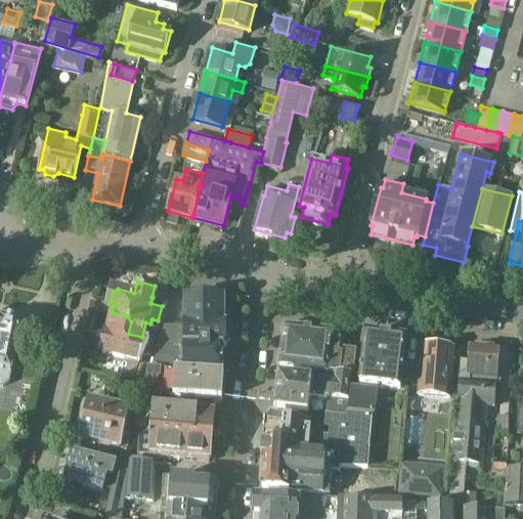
[(184,368),(184,370),(221,372),(224,372),(224,344),(226,344),(226,340),(229,337),(229,329),(225,325),(226,321),(223,321),(224,295),(222,295),(222,294),(218,289),(210,289),(206,294),(206,295),(184,294),(183,323),(161,323),(154,361),(184,368)]
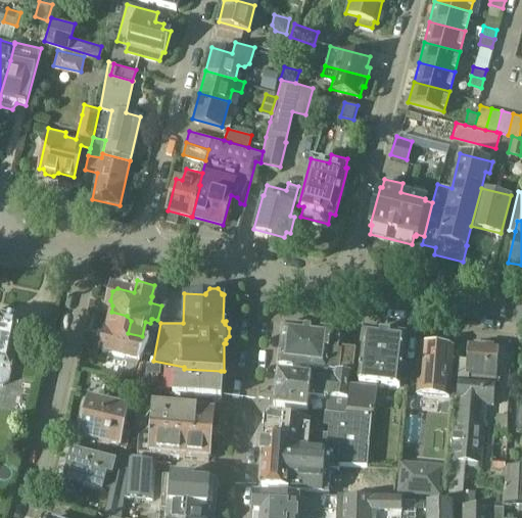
[(142,350),(148,349),(152,338),(142,336),(128,333),(131,321),(127,316),(111,312),(106,331),(101,336),(99,342),(102,348),(101,349),(128,356),(123,375),(131,377),(138,360),(142,350)]
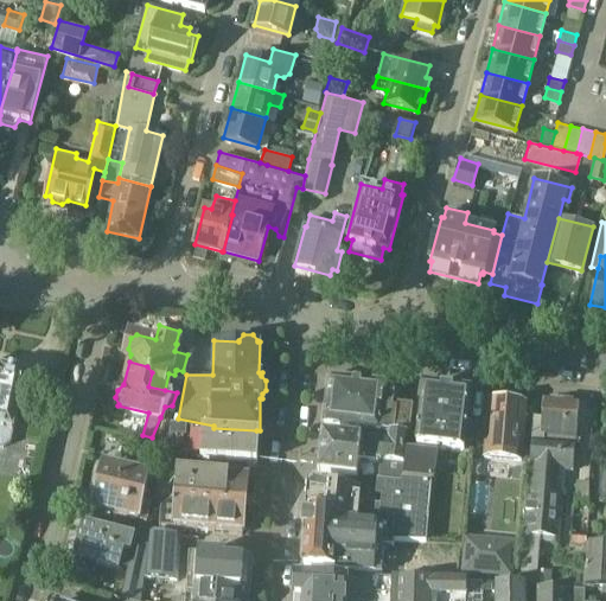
[(13,428),(26,372),(1,366),(0,372),(0,441),(2,442),(10,438),(12,428),(13,428)]
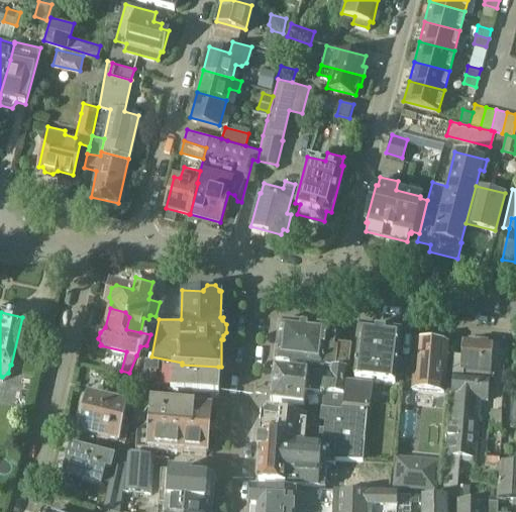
[(276,356),(331,364),(348,366),(351,341),(336,339),(337,326),(328,325),(328,322),(281,317),(276,356)]
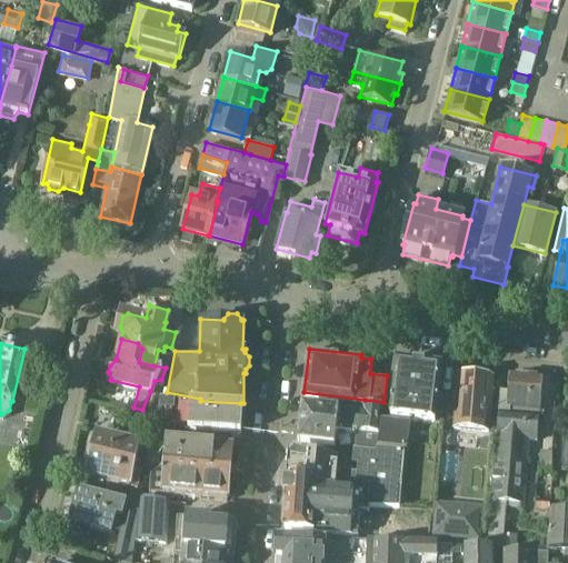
[(435,419),(441,363),(397,359),(390,413),(435,419)]
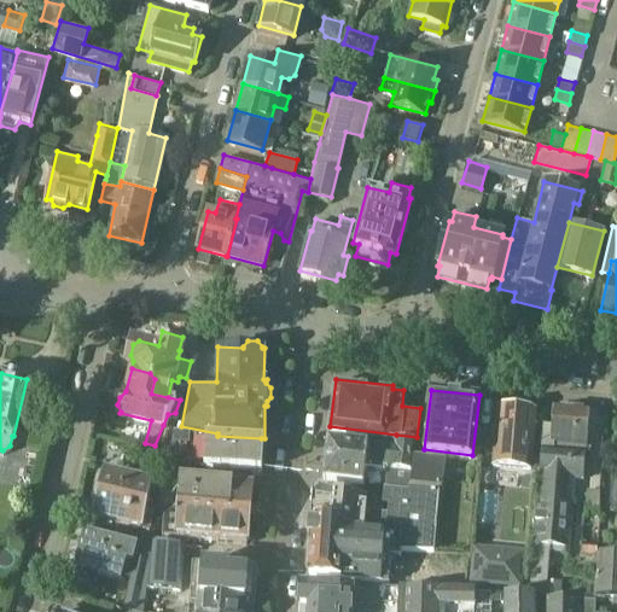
[(543,421),(541,444),(586,448),(589,407),(553,403),(552,423),(543,421)]
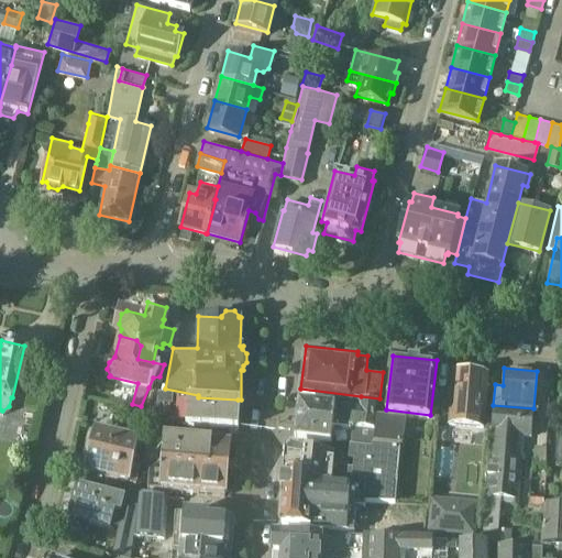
[(484,424),(487,371),(453,369),(449,422),(484,424)]
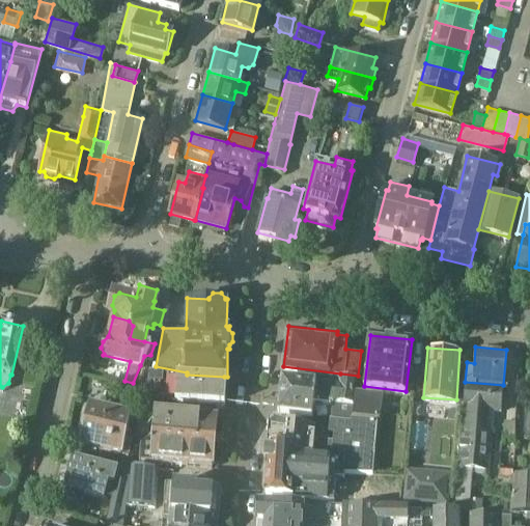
[(134,382),(144,385),(148,367),(141,366),(134,382)]
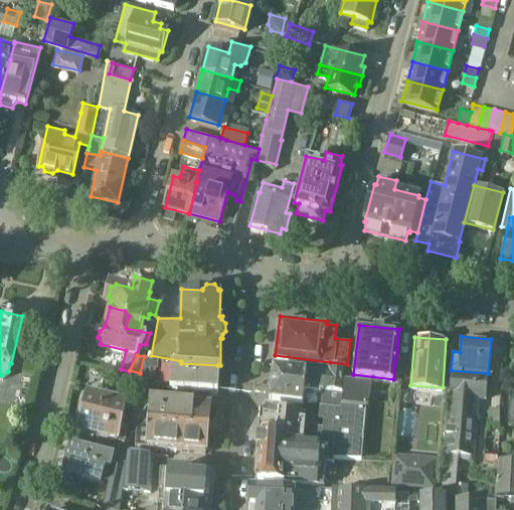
[(144,355),(138,389),(170,391),(170,387),(218,391),(220,367),(220,365),(217,365),(181,363),(175,362),(170,361),(161,360),(144,355)]
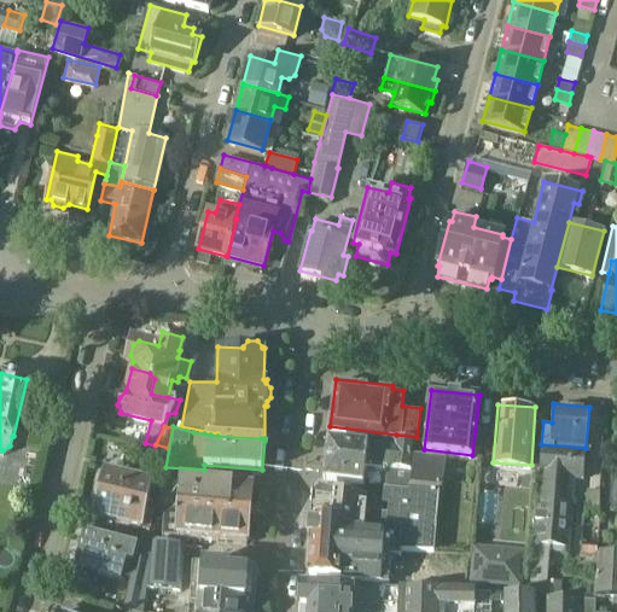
[(414,454),(417,437),(396,435),(395,444),(330,436),(325,477),(364,482),(366,464),(389,466),(386,484),(411,487),(412,483),(414,454)]
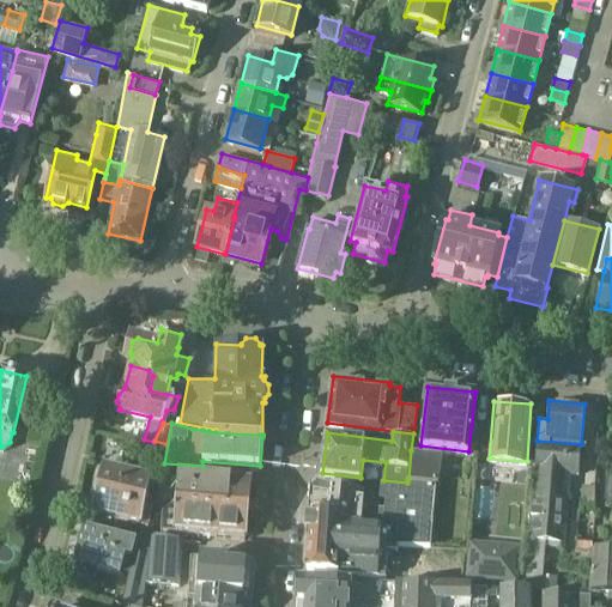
[(525,571),(525,575),(543,576),(543,572),(545,540),(547,541),(550,542),(557,544),(559,541),(559,539),(563,539),(567,498),(569,474),(569,471),(579,471),(581,444),(537,441),(534,467),(534,474),(532,495),(525,571)]
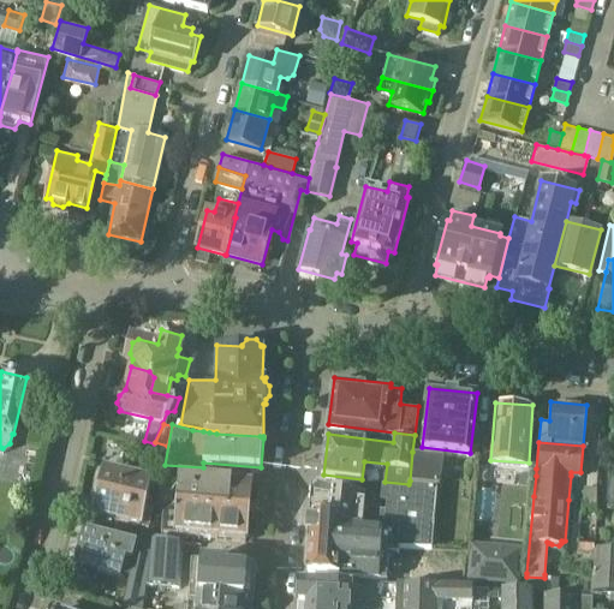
[(410,481),(436,484),(439,484),(442,455),(412,452),(410,481)]
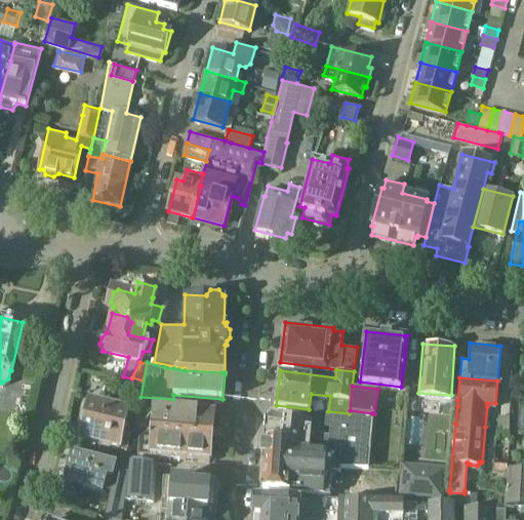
[(130,409),(119,406),(91,400),(86,422),(81,421),(77,437),(128,448),(132,431),(125,430),(130,409)]
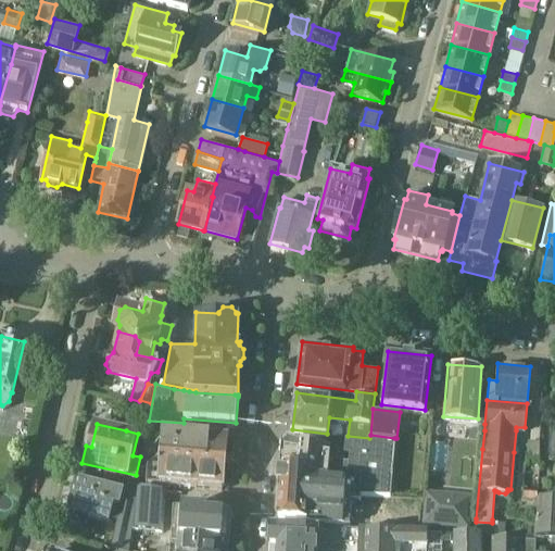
[(144,454),(149,454),(226,462),(235,454),(235,446),(228,437),(165,431),(164,438),(146,437),(144,454)]
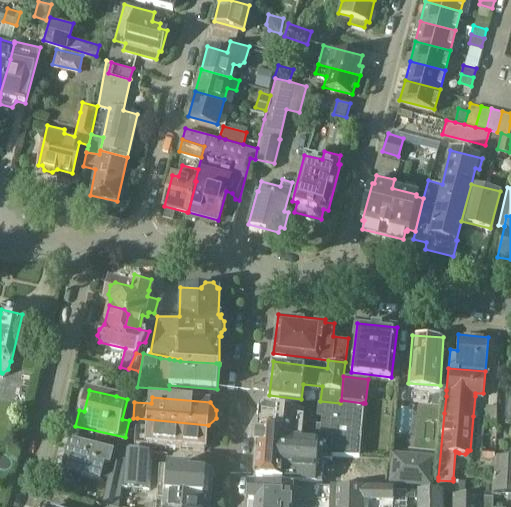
[(332,439),(332,453),(359,454),(363,403),(341,400),(340,403),(320,401),(319,412),(324,413),(322,430),(302,428),(304,410),(260,405),(259,426),(279,429),(280,434),(332,439)]
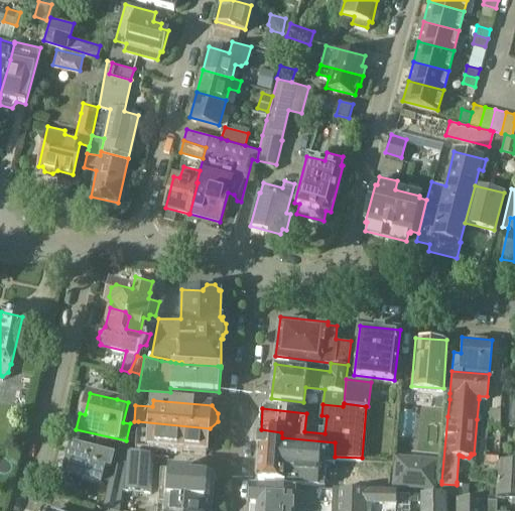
[(210,428),(138,421),(136,444),(208,451),(216,444),(216,436),(210,428)]
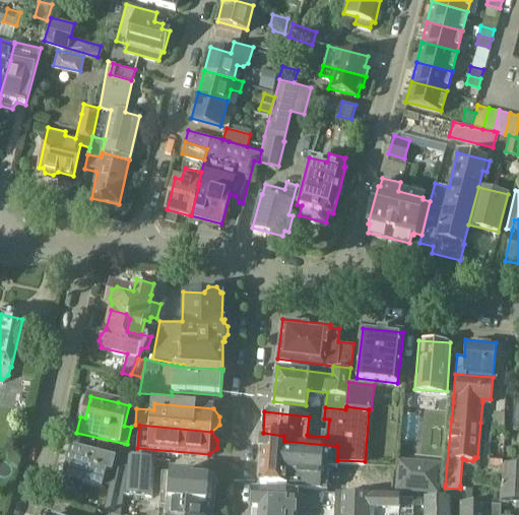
[(283,436),(263,433),(259,484),(327,489),(329,463),(337,463),(337,460),(337,446),(284,441),(283,436)]
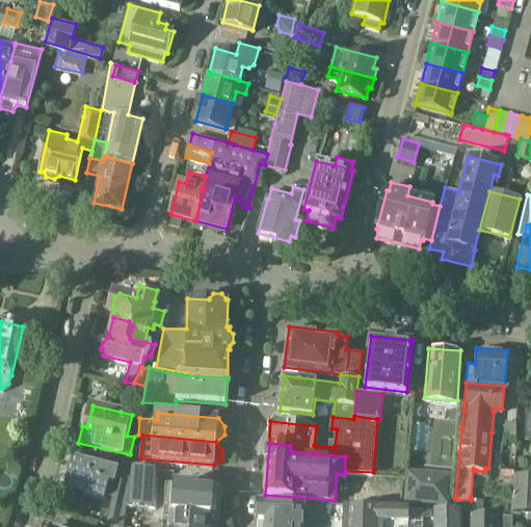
[(117,468),(73,456),(65,486),(68,486),(65,496),(81,500),(83,491),(104,496),(108,480),(114,481),(117,468)]
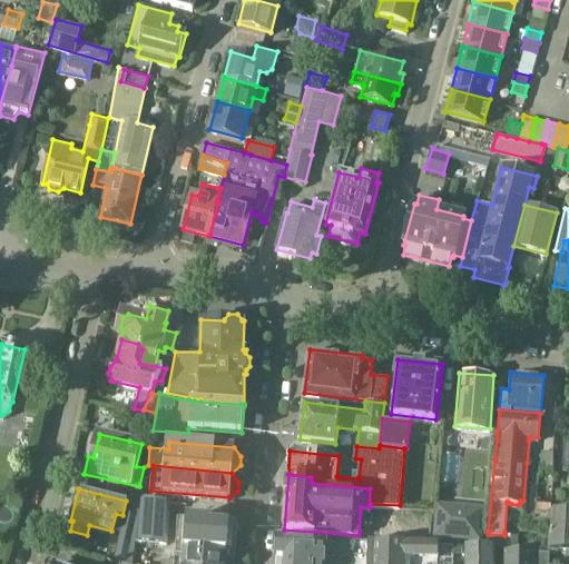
[(169,500),(140,496),(134,538),(166,541),(169,500)]
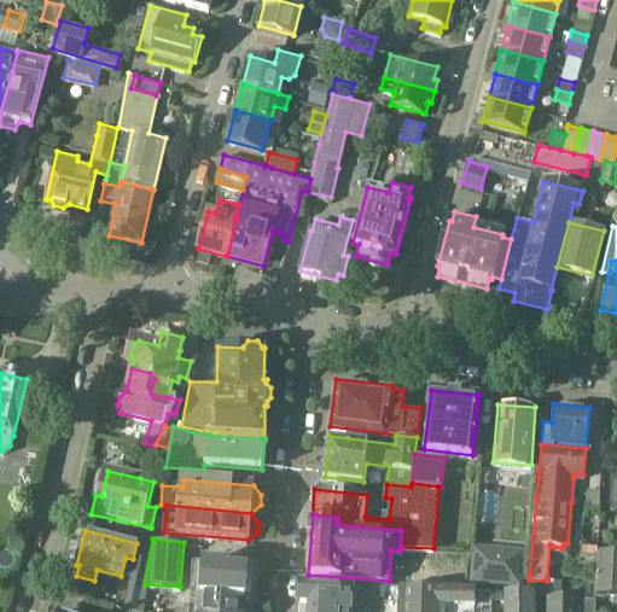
[(597,541),(581,540),(580,558),(592,559),(593,551),(595,551),(597,541)]
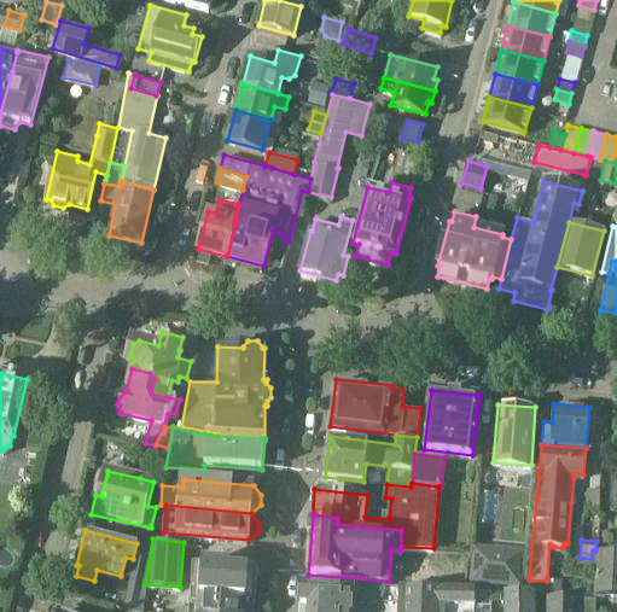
[(470,578),(519,583),(523,548),(472,543),(470,578)]
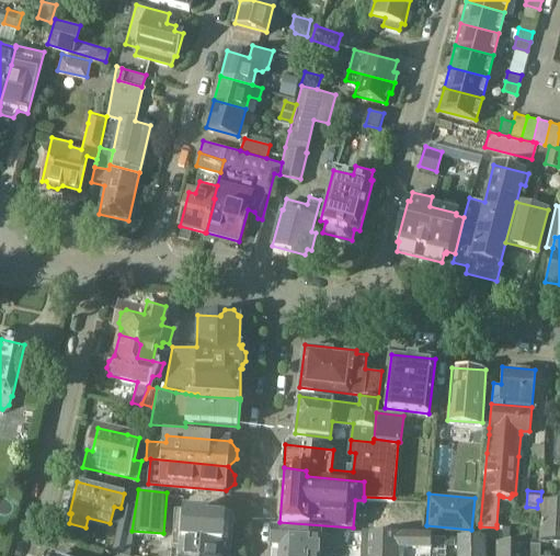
[(559,537),(559,500),(541,500),(539,540),(548,540),(548,537),(559,537)]
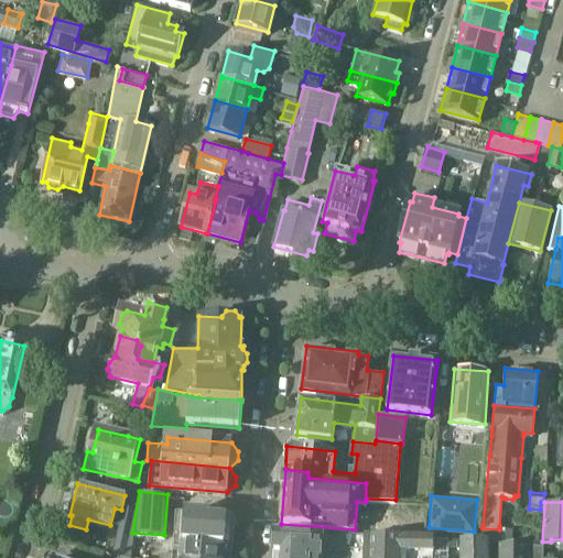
[(175,509),(171,557),(230,557),(234,514),(175,509)]
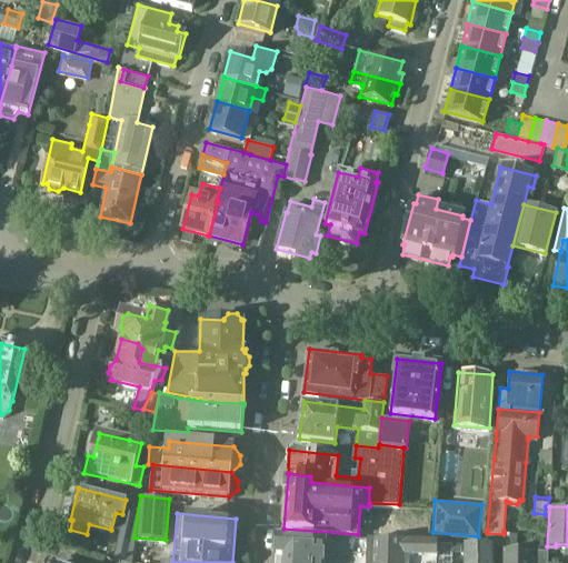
[(367,562),(369,540),(279,535),(277,562),(367,562)]
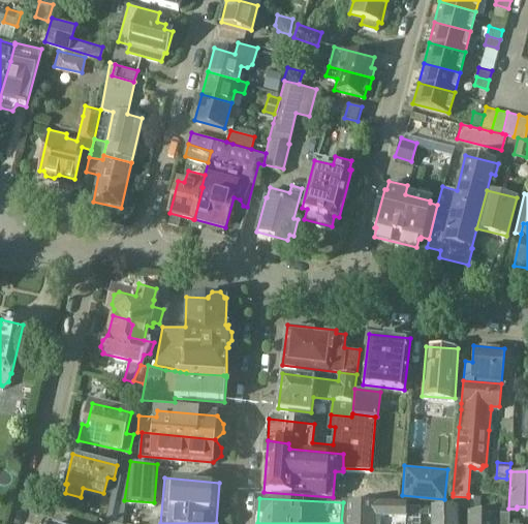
[(404,523),(404,502),(404,501),(343,499),(343,502),(341,523),(404,523)]
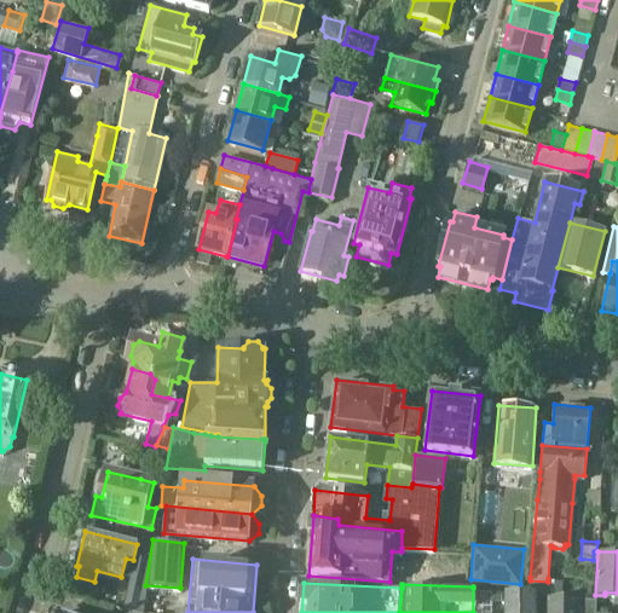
[(473,588),(473,612),(490,612),(491,588),(473,588)]
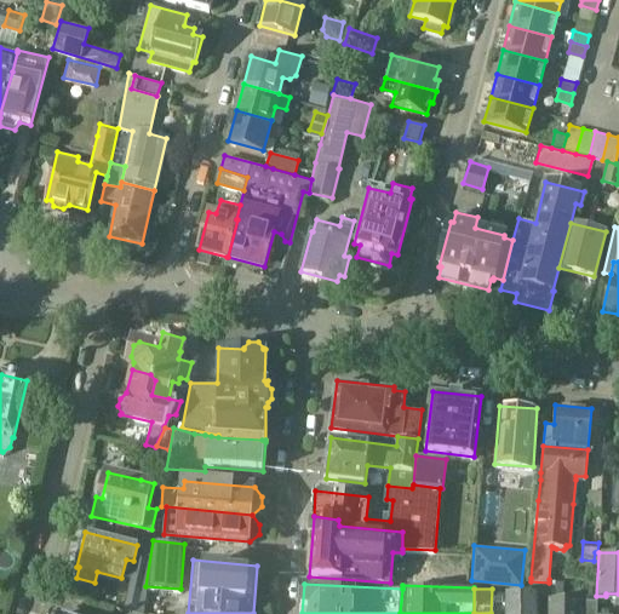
[(505,613),(534,613),(534,594),(505,594),(505,613)]
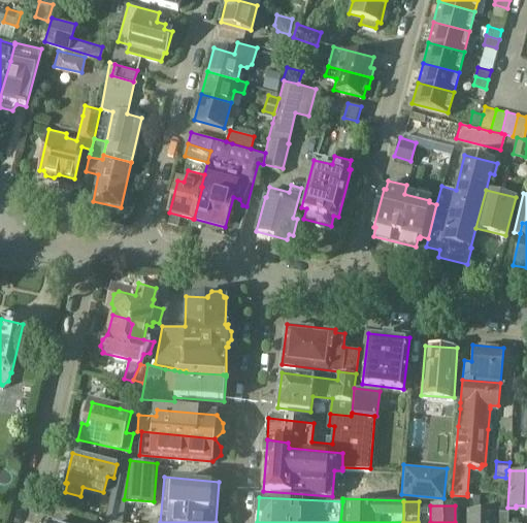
[(519,522),(520,520),(507,520),(508,509),(466,508),(465,522),(519,522)]
